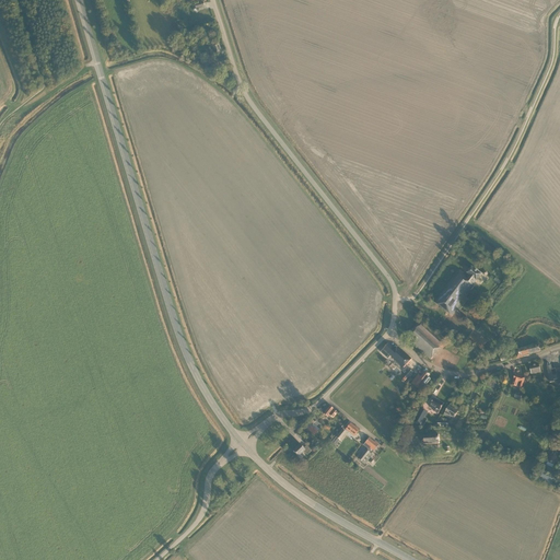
[(222,54),(220,48),(218,43),(212,44),(208,45),(212,58),(216,57),(216,56),(222,54)]
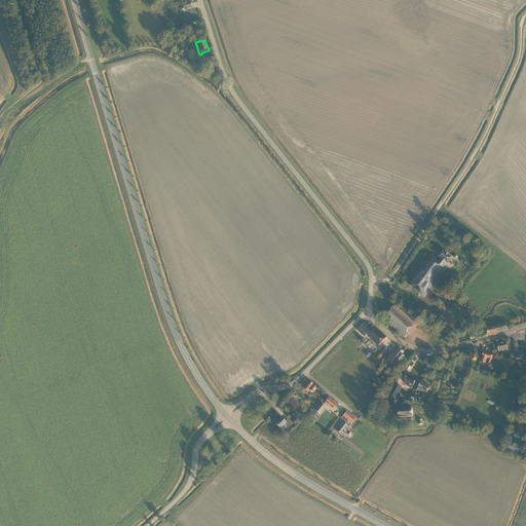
[(198,51),(196,51),(193,41),(189,42),(194,55),(199,54),(198,51)]
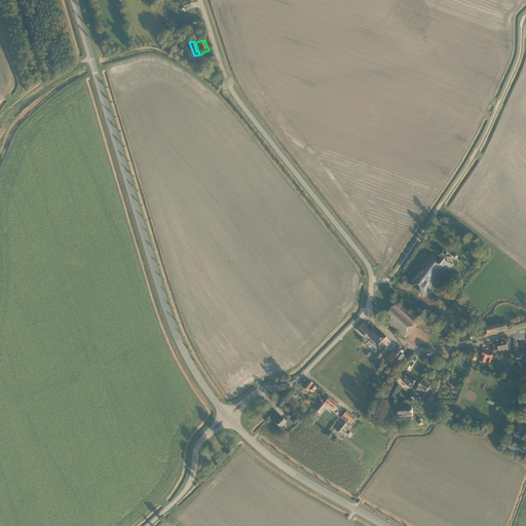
[(452,258),(443,251),(439,257),(441,258),(439,260),(431,254),(408,285),(424,297),(445,269),(444,268),(452,258)]
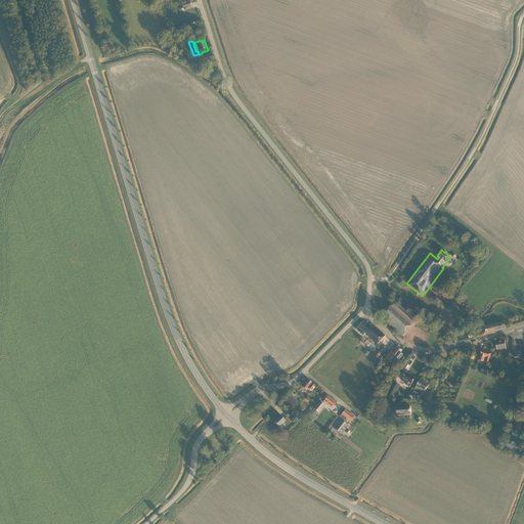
[(418,320),(395,300),(388,307),(387,307),(381,314),(384,317),(384,318),(403,337),(418,320)]
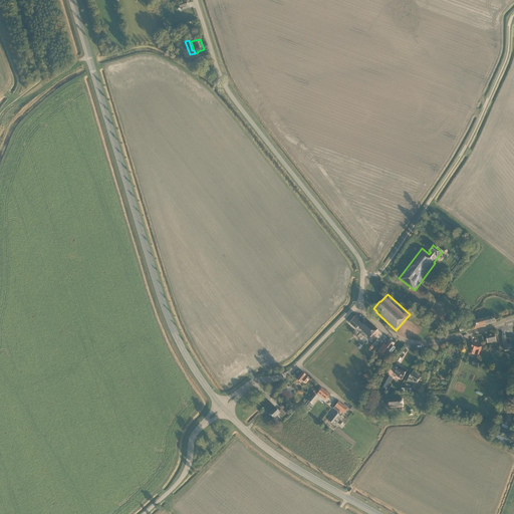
[(427,314),(440,323),(442,323),(449,314),(435,304),(430,310),(425,306),(422,310),(427,314)]
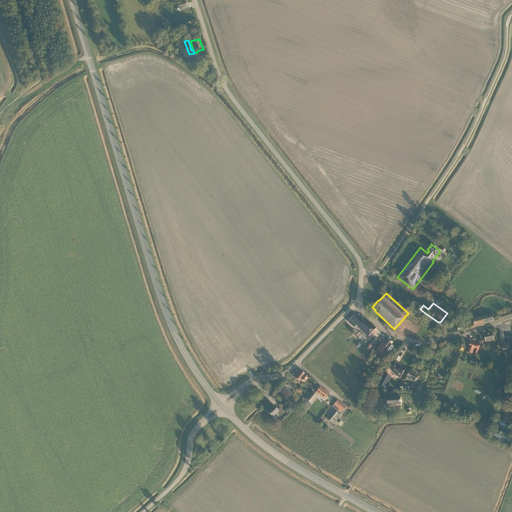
[(472,328),(484,325),(484,324),(491,322),(494,321),(492,313),(485,315),(486,316),(470,320),(472,328)]
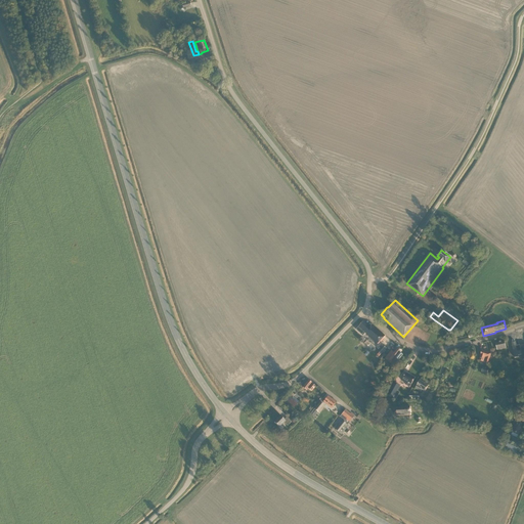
[(369,328),(363,322),(356,330),(363,336),(365,334),(378,345),(386,336),(372,324),(369,328)]
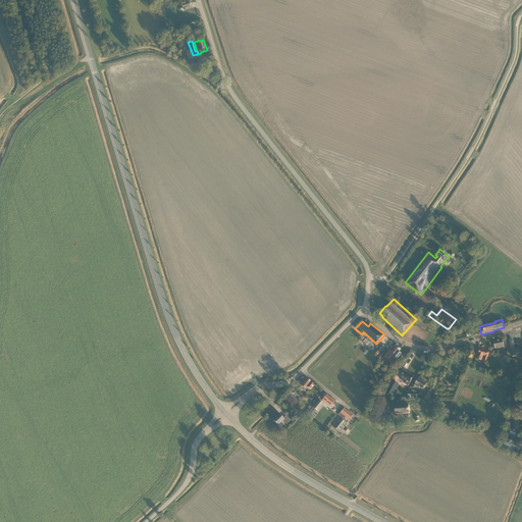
[(514,338),(509,340),(512,358),(517,357),(516,354),(516,350),(514,338)]
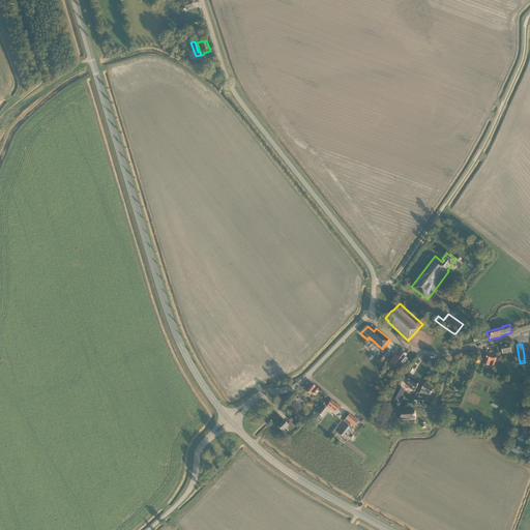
[(502,353),(501,353),(502,357),(505,356),(505,354),(511,352),(510,345),(501,347),(501,349),(502,353)]
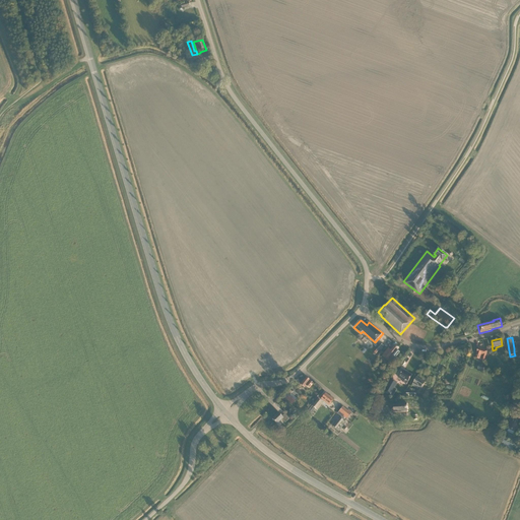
[(399,348),(395,345),(391,350),(388,348),(382,356),(385,359),(390,363),(394,356),(395,358),(400,352),(397,350),(399,348)]
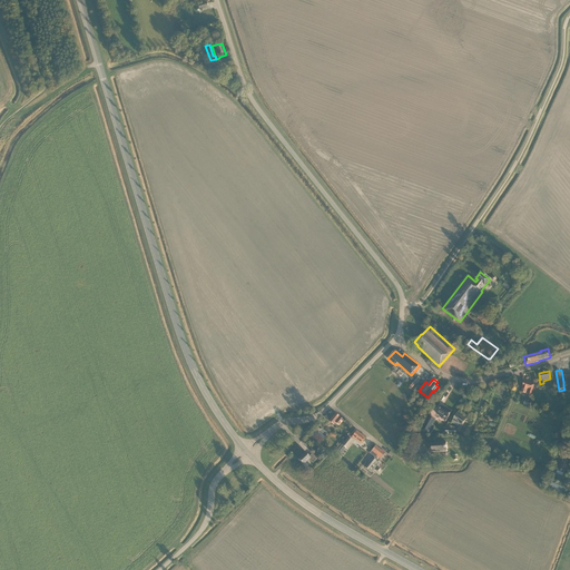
[(524,382),(522,389),(521,392),(526,393),(527,393),(529,393),(528,394),(531,395),(532,392),(534,384),(524,382)]
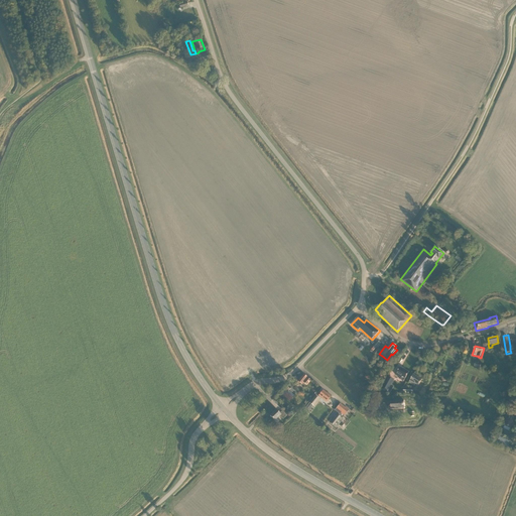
[(466,371),(477,376),(480,370),(469,366),(466,371)]
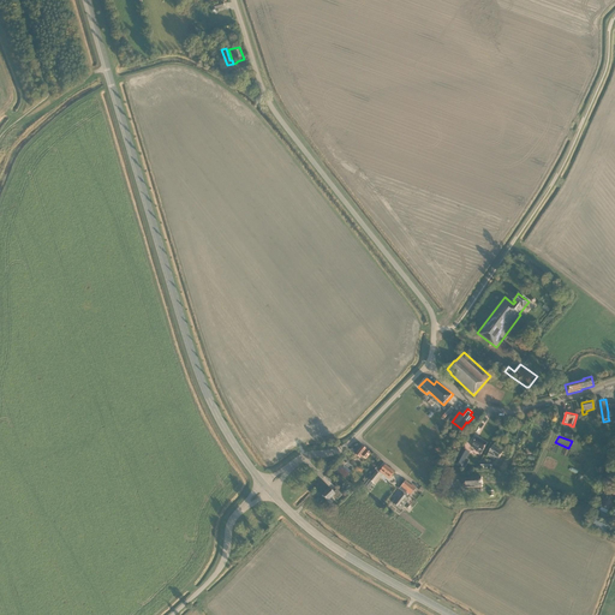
[(479,449),(483,451),(488,443),(477,437),(471,447),(478,451),(479,449)]
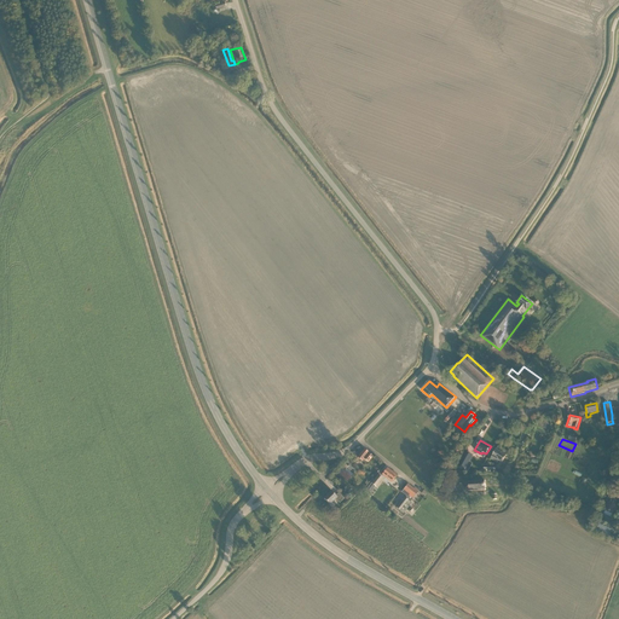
[(362,461),(364,460),(368,463),(372,457),(369,453),(362,447),(356,456),(362,461)]
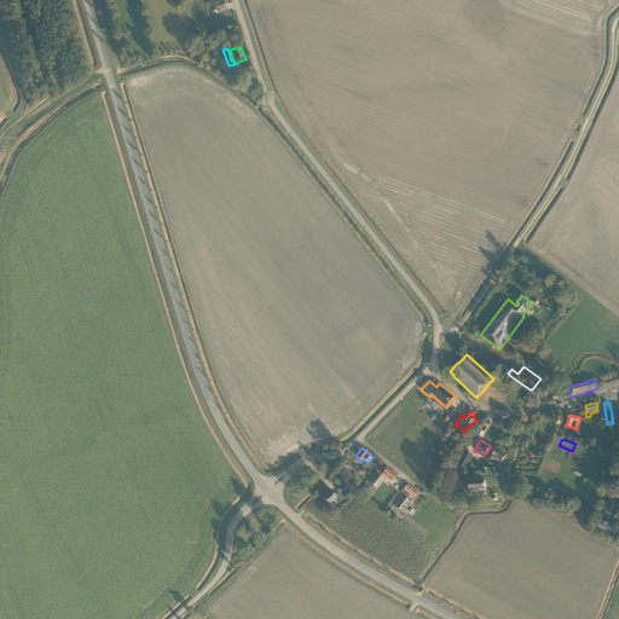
[(498,461),(502,463),(507,456),(496,450),(491,460),(497,463),(498,461)]
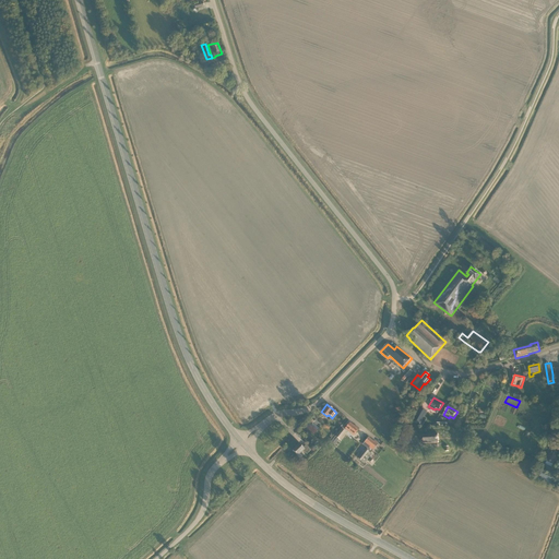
[(423,416),(432,421),(435,417),(425,412),(423,416)]
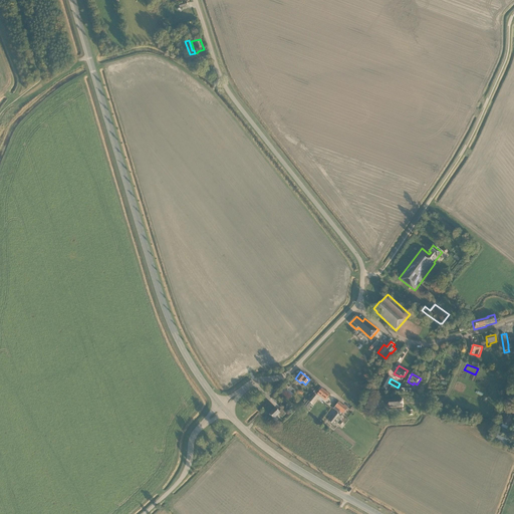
[(288,387),(285,384),(279,392),(282,395),(288,400),(293,395),(287,389),(288,387)]
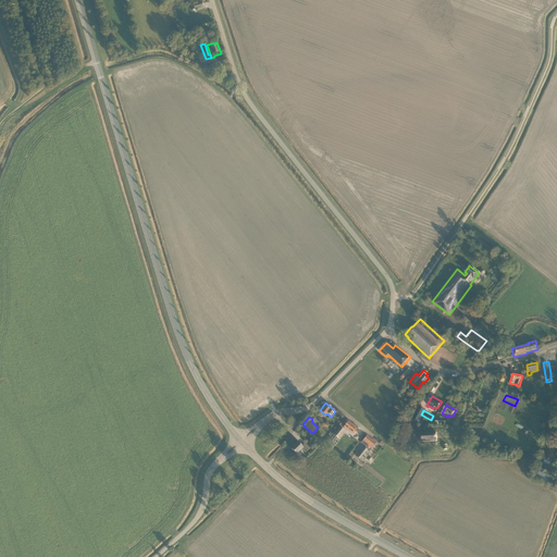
[(344,428),(353,434),(357,428),(348,421),(344,428)]
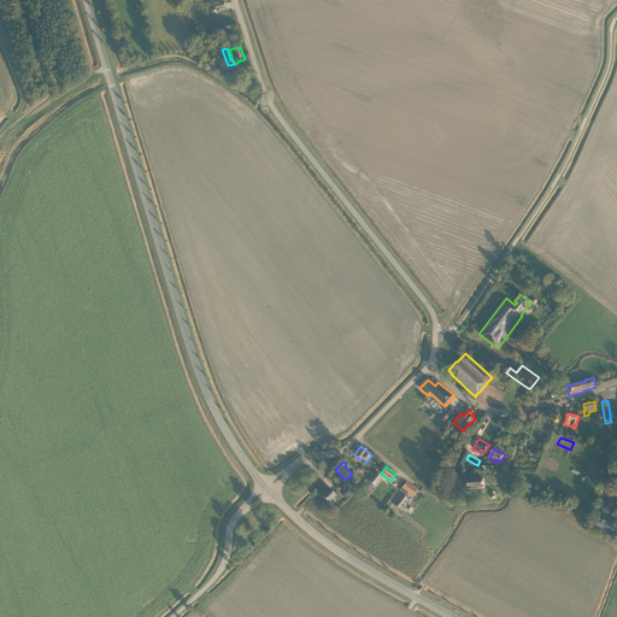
[(382,476),(377,472),(370,482),(375,486),(382,476)]
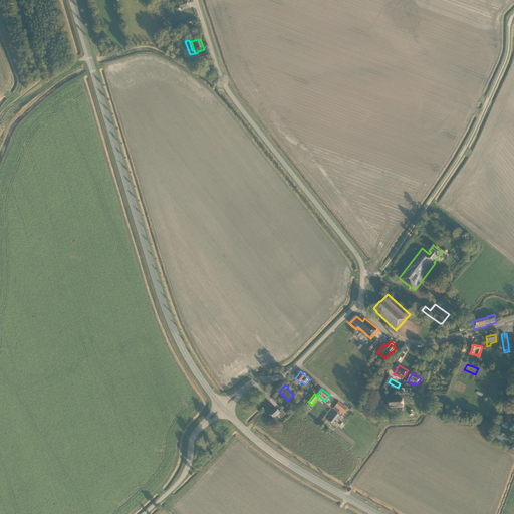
[(404,408),(403,400),(389,400),(387,403),(387,406),(390,408),(404,408)]
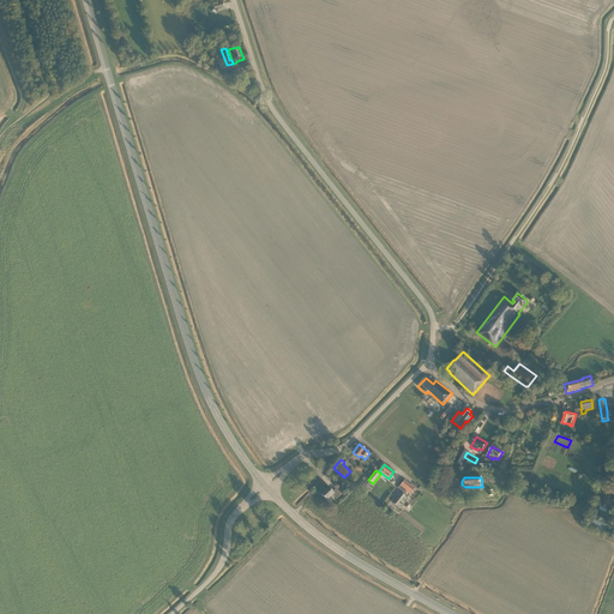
[(374,485),(368,480),(362,488),(368,493),(374,485)]
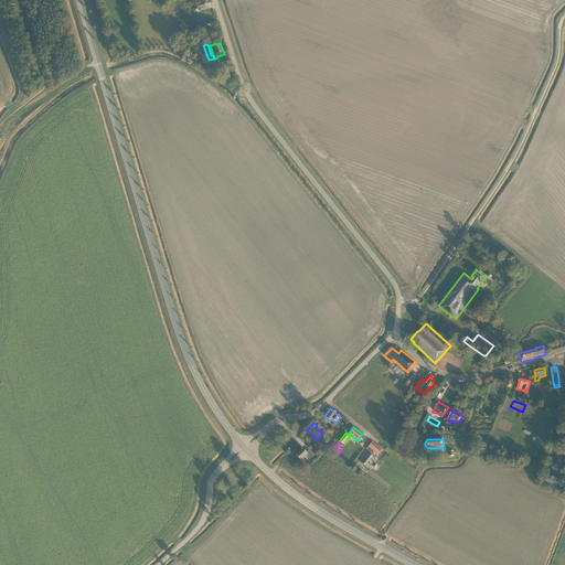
[(377,447),(372,443),(366,449),(371,452),(368,456),(366,455),(363,458),(364,460),(361,464),(368,468),(375,459),(374,458),(376,456),(382,449),(377,446),(377,447)]
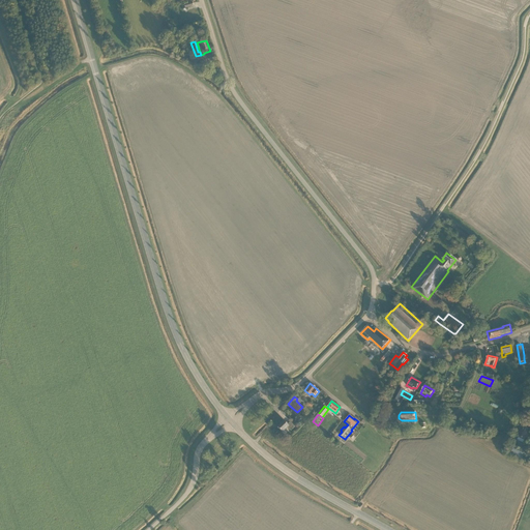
[(288,424),(284,420),(277,427),(282,432),(287,428),(291,431),(294,427),(290,422),(288,424)]
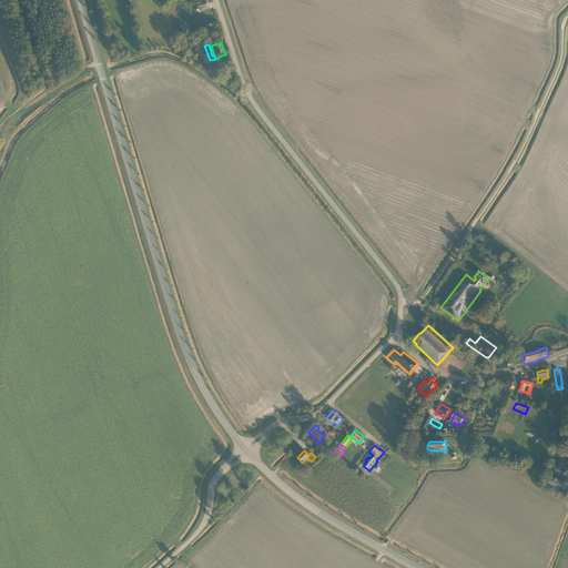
[(555,468),(561,472),(567,459),(558,456),(556,460),(558,460),(555,468)]
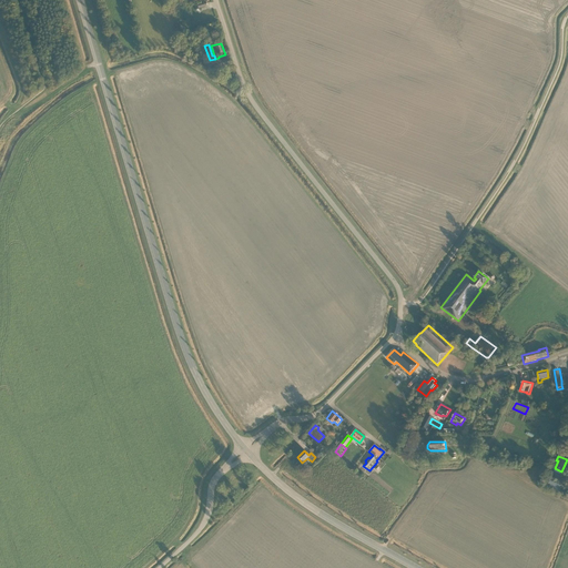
[(551,478),(549,484),(548,487),(558,493),(560,488),(563,489),(564,487),(561,486),(563,483),(551,478)]
